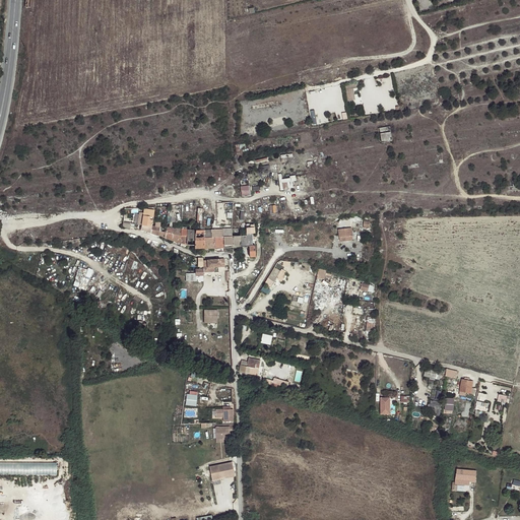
[(356,83),(344,84),(346,101),(355,100),(353,88),(356,88),(356,83)]
